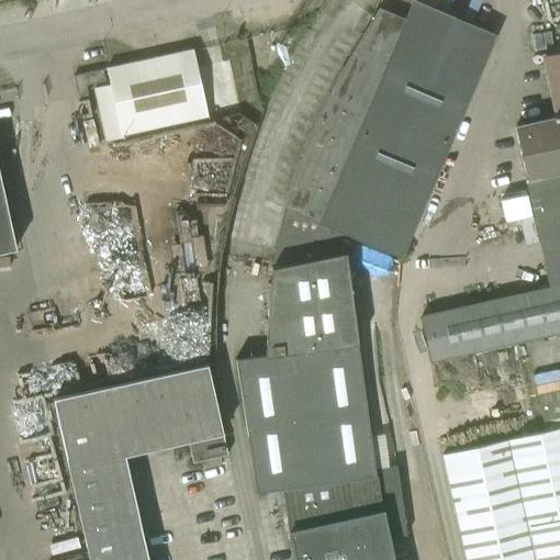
[(379,11),(374,19),(348,63),(338,78),(328,97),(317,120),(309,141),(300,163),(292,183),(286,209),(273,266),(353,248),(349,237),(350,235),(402,257),(495,37),(414,3),(406,22),(379,11)]
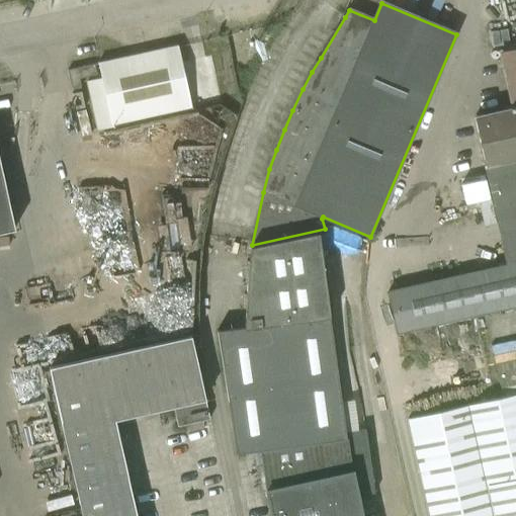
[(179,47),(99,65),(102,80),(88,83),(98,131),(112,127),(112,124),(192,107),(179,47)]
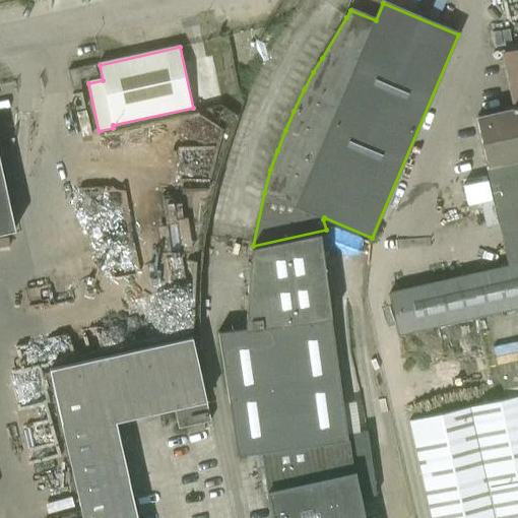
[(517,50),(504,53),(516,108),(513,109),(477,117),(489,168),(511,267),(390,295),(400,335),(517,308),(517,50)]
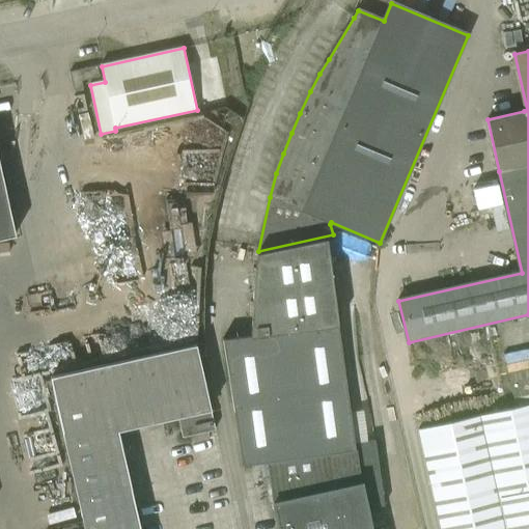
[(98,67),(70,74),(74,92),(83,90),(81,82),(100,78),(98,67)]
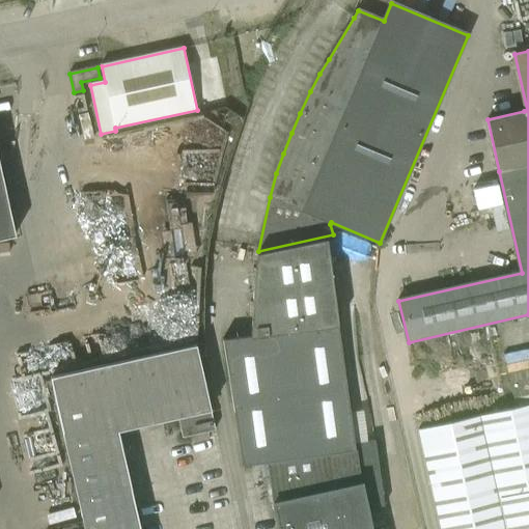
[(0,240),(18,237),(0,160),(0,240)]
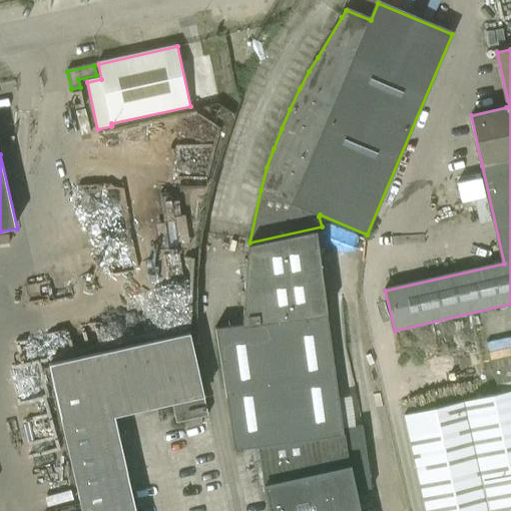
[(265,486),(271,510),(361,510),(356,491),(373,489),(364,426),(344,429),(340,405),(358,402),(357,394),(339,397),(328,315),(317,232),(249,245),(243,326),(216,329),(229,413),(235,450),(261,447),(266,485),(265,486)]
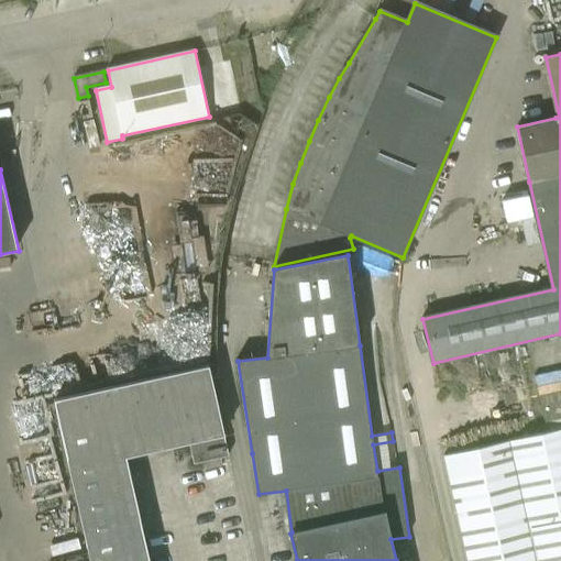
[(150,560),(127,458),(189,443),(224,436),(209,365),(55,400),(91,560),(150,560)]
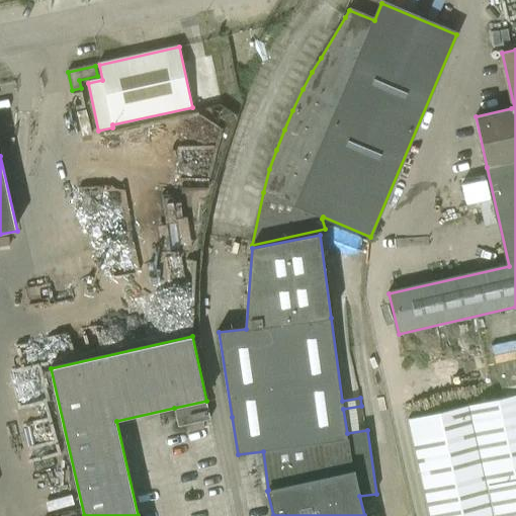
[(515,515),(515,395),(410,420),(431,515),(515,515)]
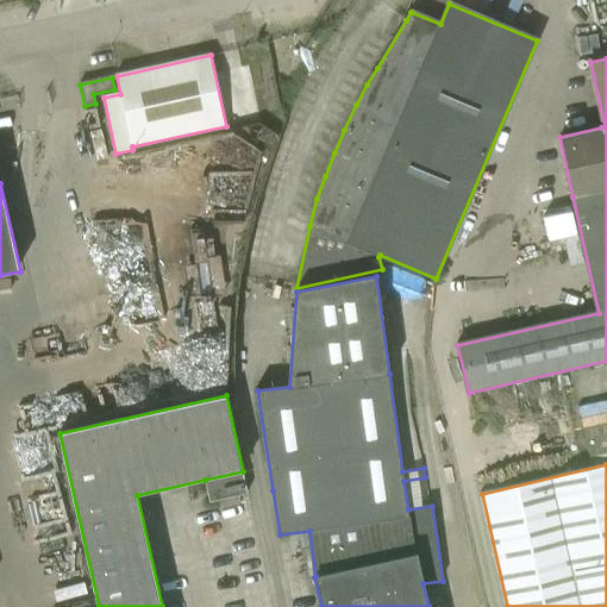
[(243,471),(205,480),(211,502),(249,494),(243,471)]
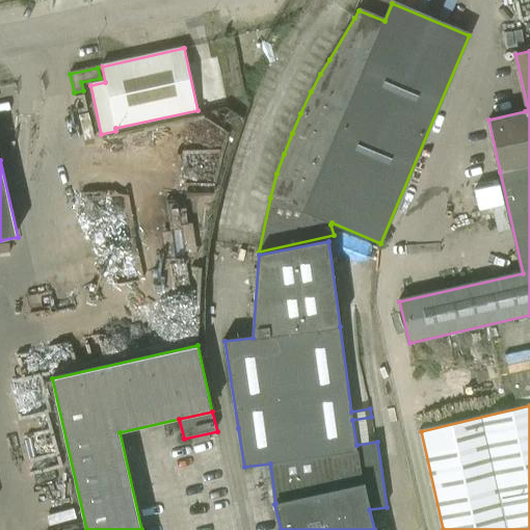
All buildings are outlined.
